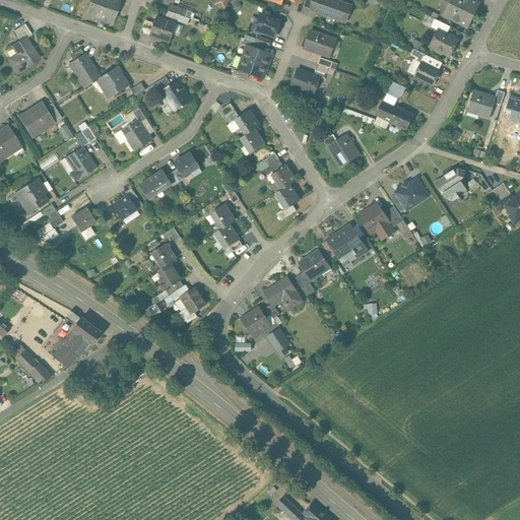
[(105,0),(89,0),(86,11),(92,13),(92,16),(99,18),(105,0)]
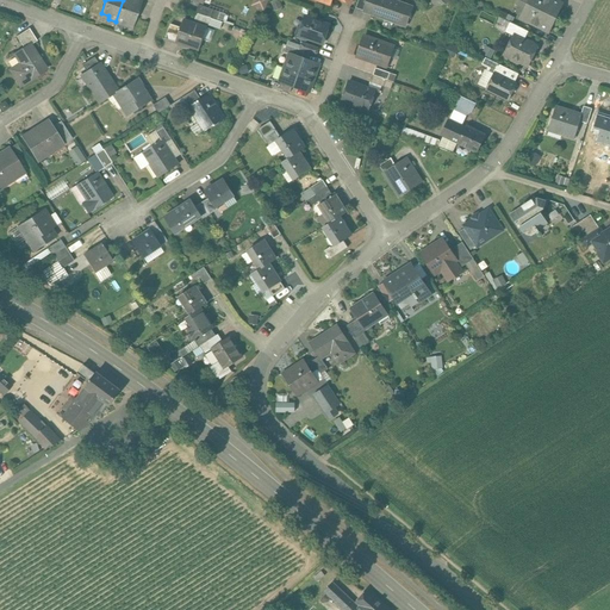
[(141,1),(137,0),(123,0),(116,22),(124,24),(125,22),(132,24),(141,1)]
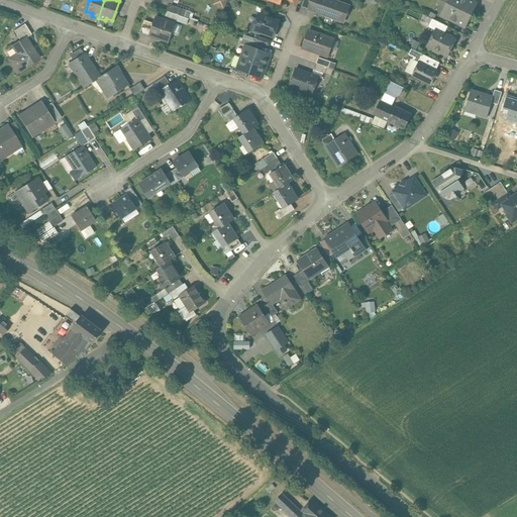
[(214,0),(213,5),(224,9),(227,0),(214,0)]
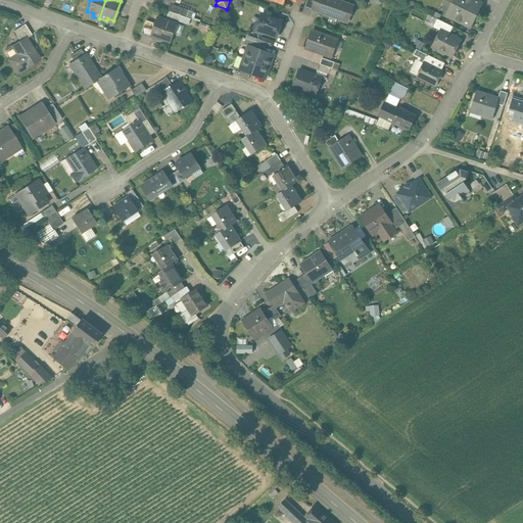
[(307,0),(305,7),(313,9),(316,0),(307,0)]
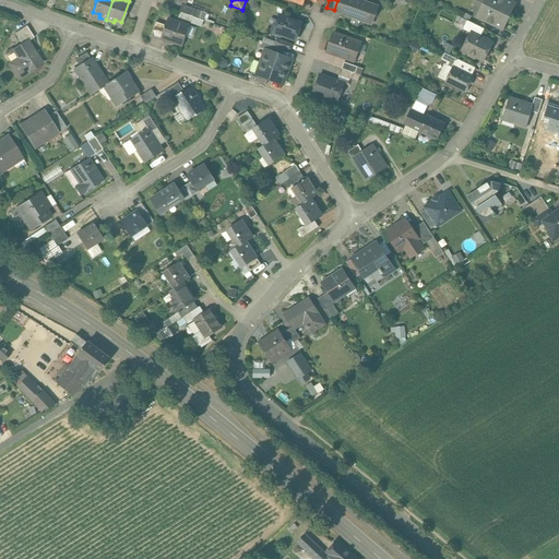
[(337,0),(334,10),(334,11),(342,13),(346,0),(337,0)]
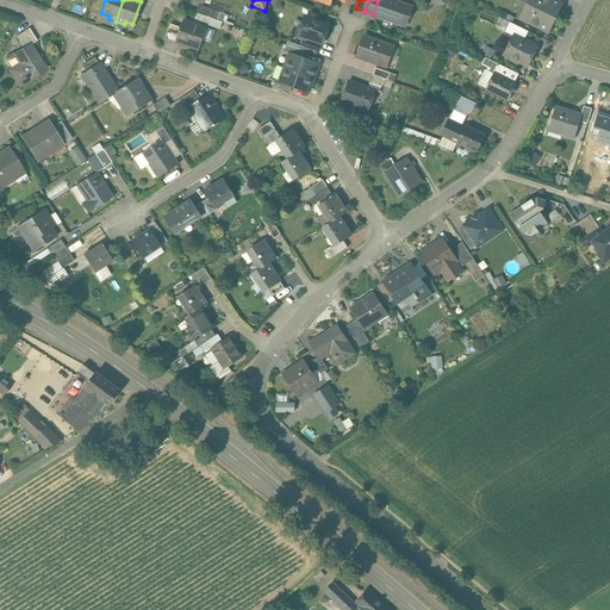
[(408,6),(391,0),(378,0),(373,14),(385,19),(381,26),(391,29),(393,22),(402,25),(408,6)]
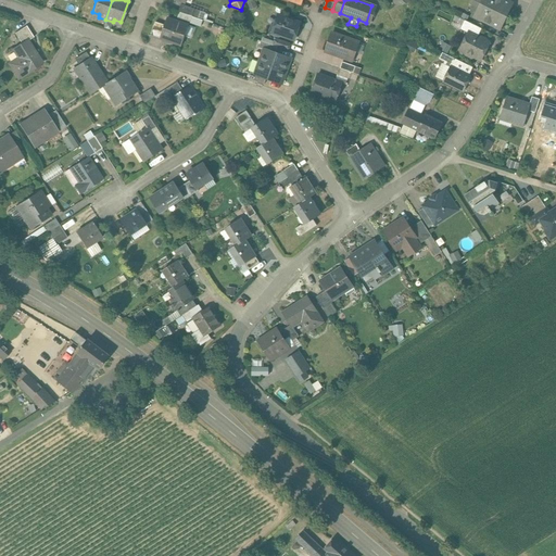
[(509,2),(505,0),(483,0),(481,4),(506,16),(510,7),(509,2)]
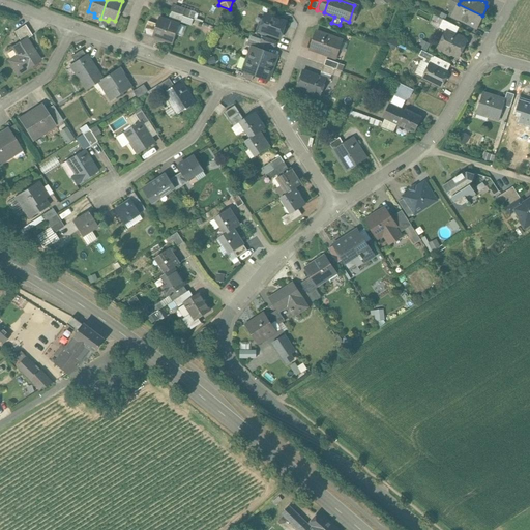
[(186,9),(173,4),(170,11),(183,17),(184,17),(186,9)]
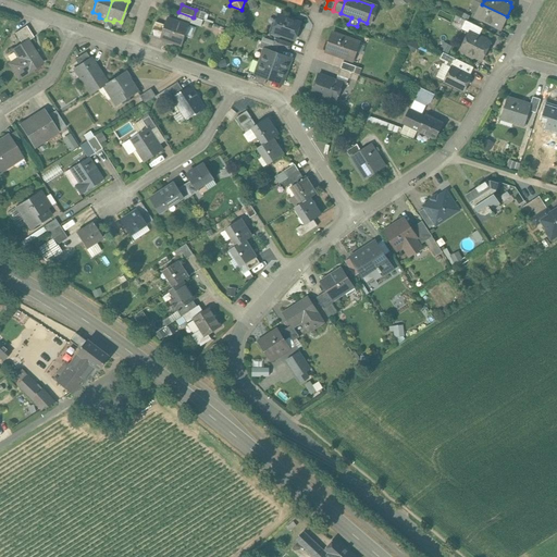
[(507,16),(482,4),(477,17),(497,27),(502,26),(507,16)]
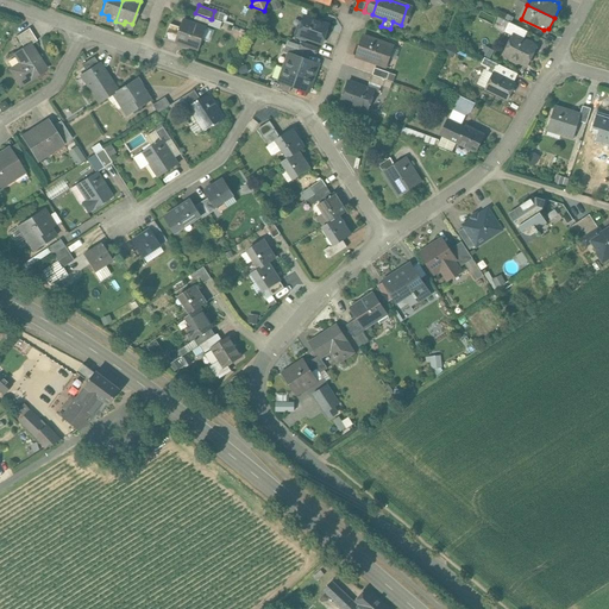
[(316,19),(314,20),(305,18),(302,26),(299,27),(296,35),(297,37),(305,39),(307,38),(322,44),(328,26),(321,24),(320,20),(316,19)]
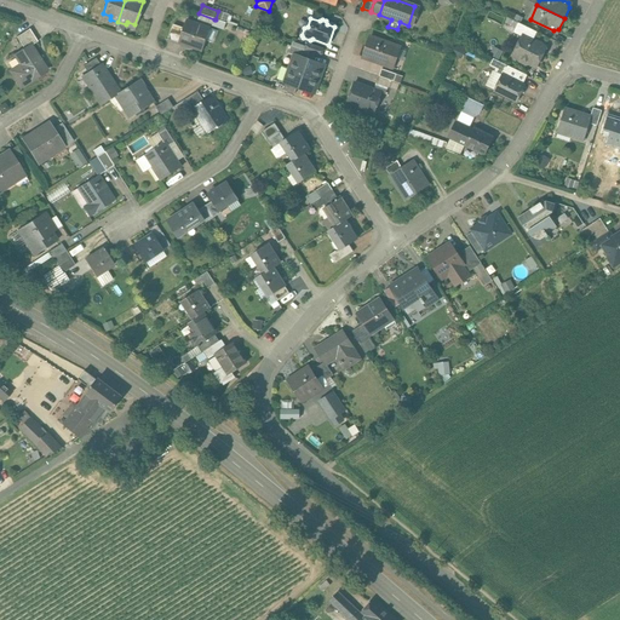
[(216,19),(214,19),(212,26),(224,29),(227,23),(216,19)]
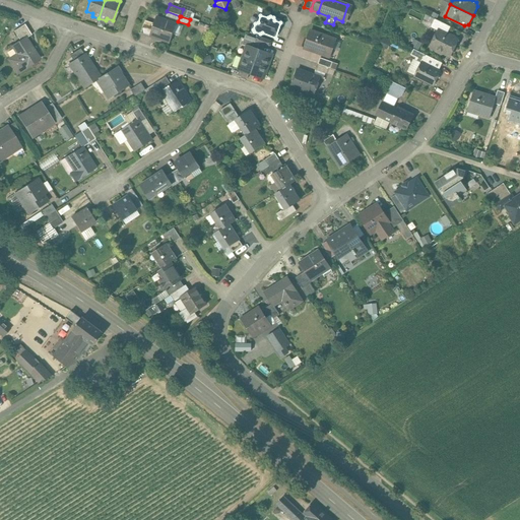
[(451,26),(435,19),(431,27),(438,31),(438,30),(447,35),(451,26)]
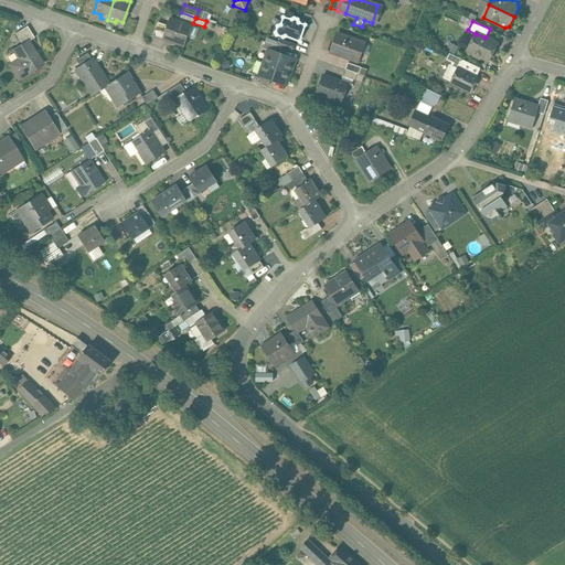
[(168,25),(158,22),(153,36),(162,40),(168,25)]
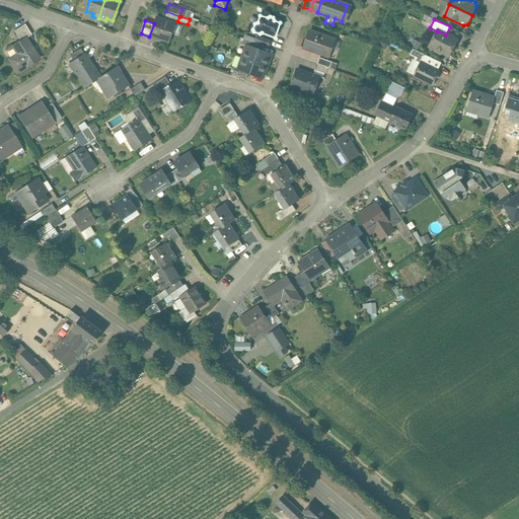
[(165,23),(157,20),(155,24),(154,23),(149,36),(169,44),(172,33),(170,33),(173,23),(166,20),(165,23)]
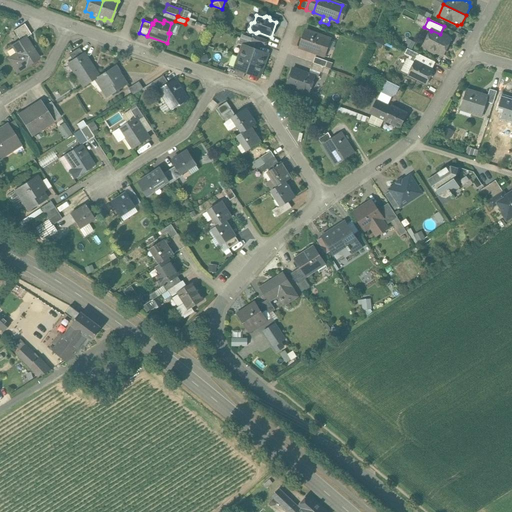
[(24,24),(14,31),(20,41),(26,38),(31,35),(24,24)]
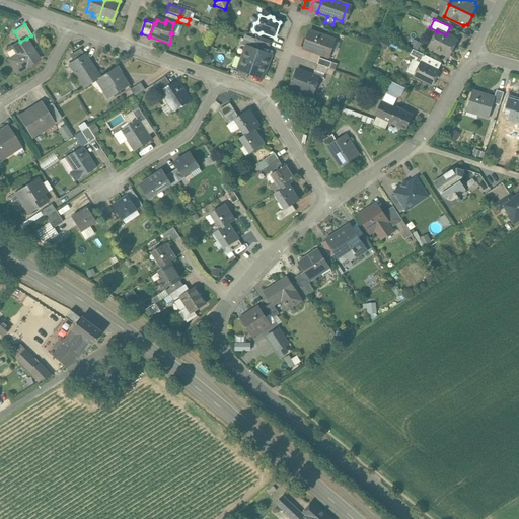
[(173,33),(180,34),(181,25),(175,24),(173,33)]
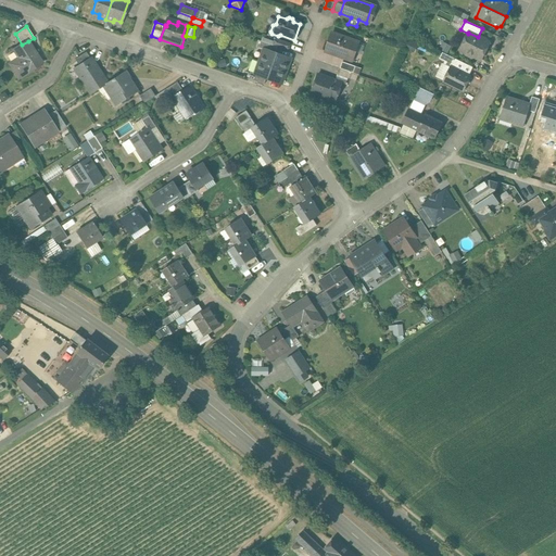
[(358,42),(332,33),(326,52),(352,62),(358,42)]
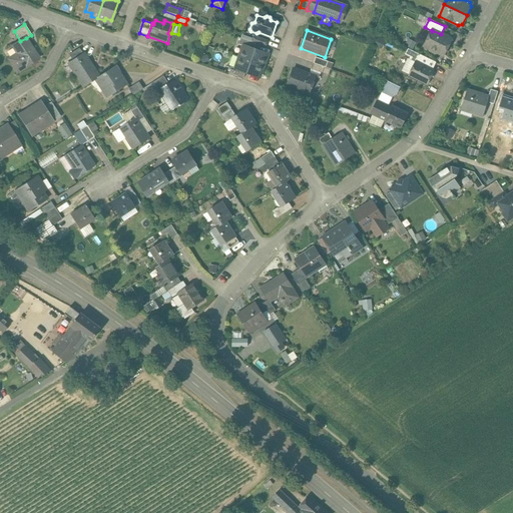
[(441,34),(432,30),(432,31),(425,46),(430,48),(431,50),(435,52),(437,51),(444,55),(452,40),(441,34)]
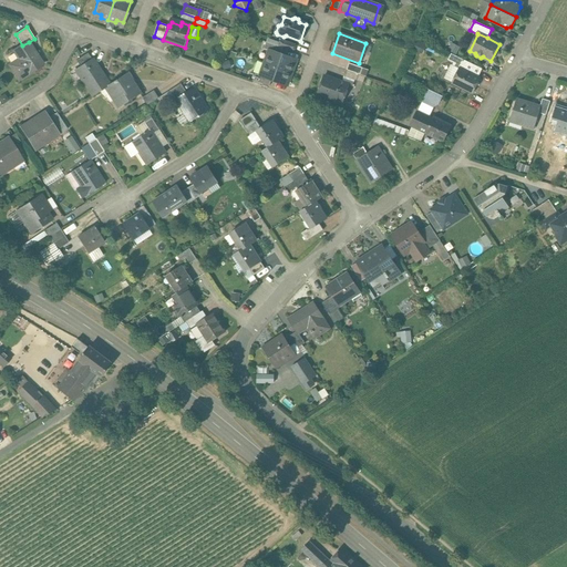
[(296,44),(281,40),(279,47),(284,48),(294,51),(296,44)]
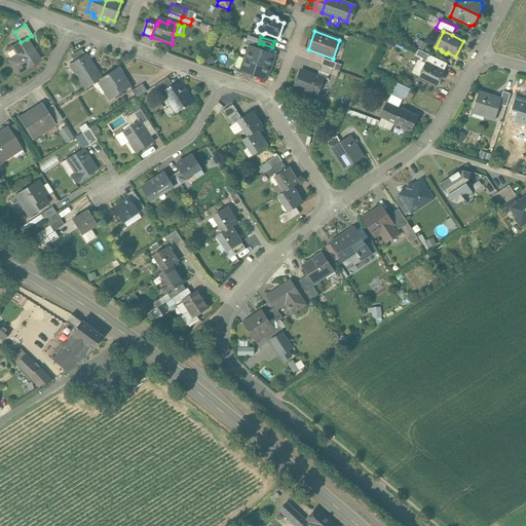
[(21,42),(12,47),(19,58),(10,63),(17,75),(40,60),(27,39),(21,42)]
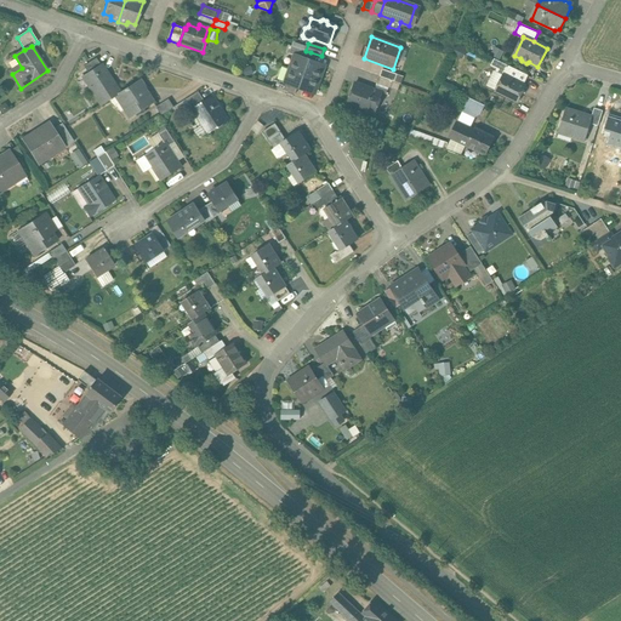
[(306,51),(292,46),(289,53),(295,56),(295,55),(308,60),(311,52),(306,51)]
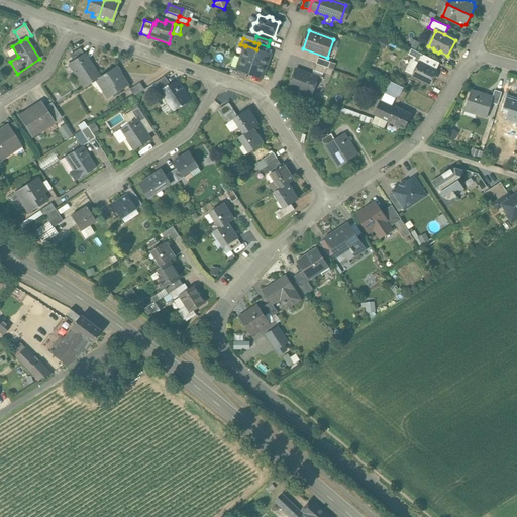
[(256,49),(245,45),(245,46),(241,58),(267,67),(271,55),(256,49)]
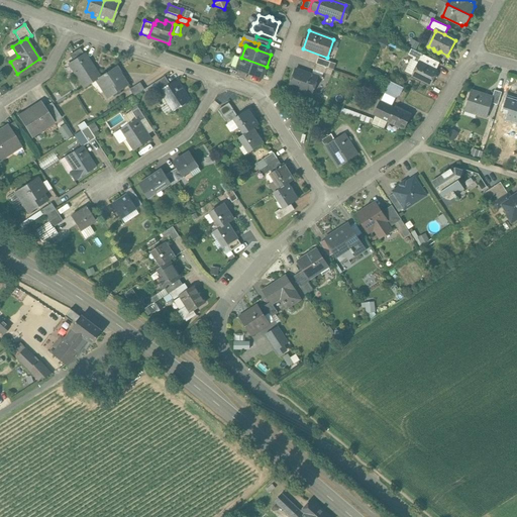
[(80,48),(70,56),(74,62),(84,55),(80,48)]
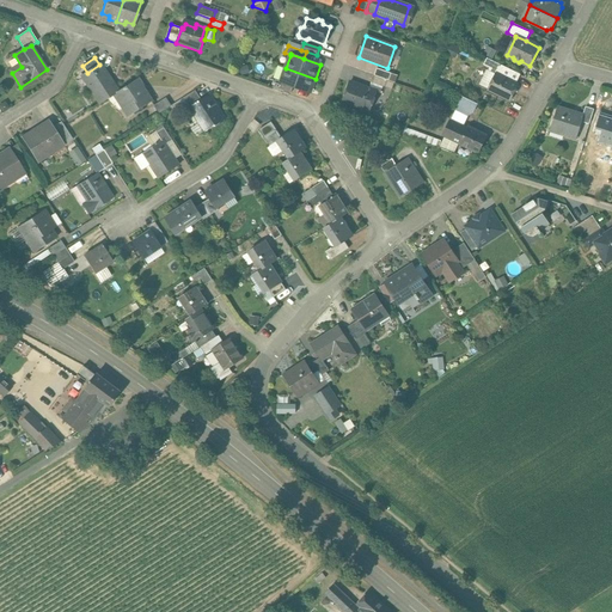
[(506,67),(488,59),(484,65),(490,68),(489,71),(502,77),(506,67)]
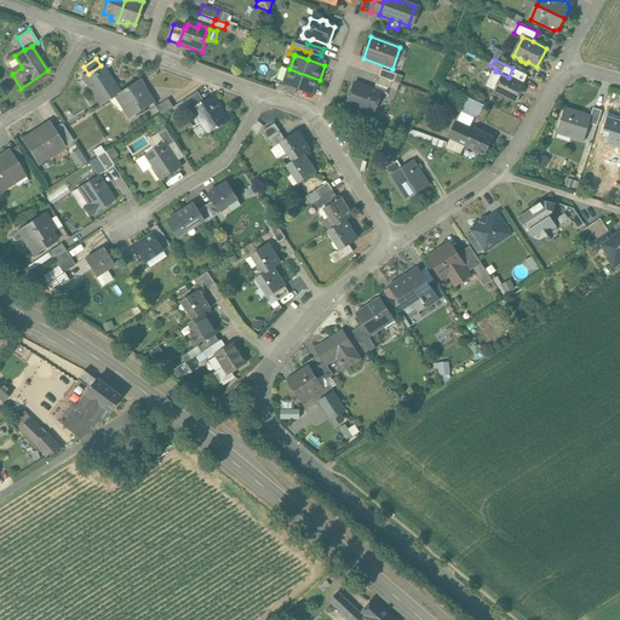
[(119,93),(101,65),(89,74),(82,76),(101,104),(115,96),(119,93)]
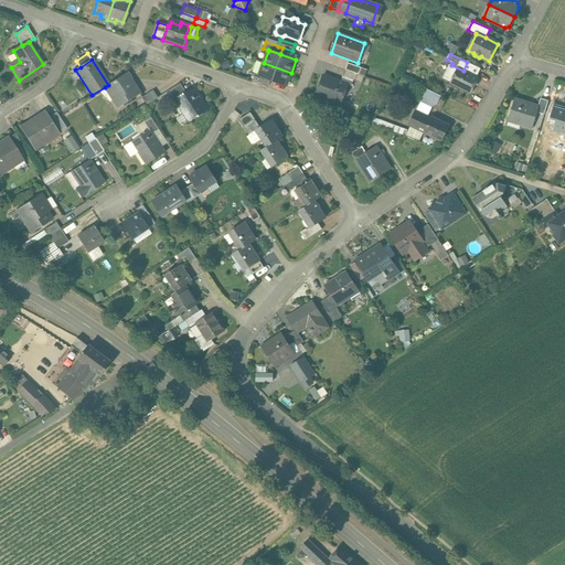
[(480,68),(467,62),(464,71),(477,77),(480,68)]
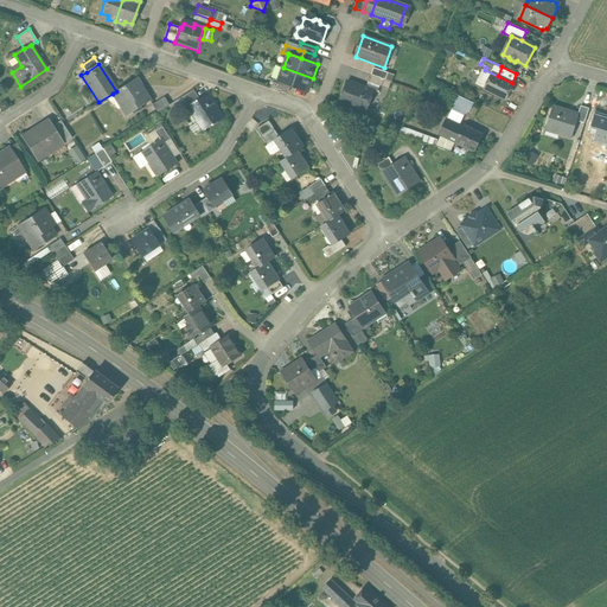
[(313,78),(283,68),(279,81),(279,82),(291,85),(308,91),(313,78)]
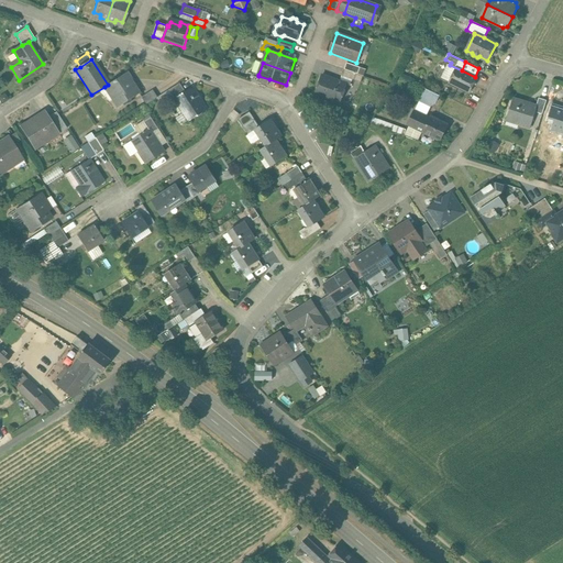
[(360,67),(346,63),(344,69),(357,74),(360,67)]
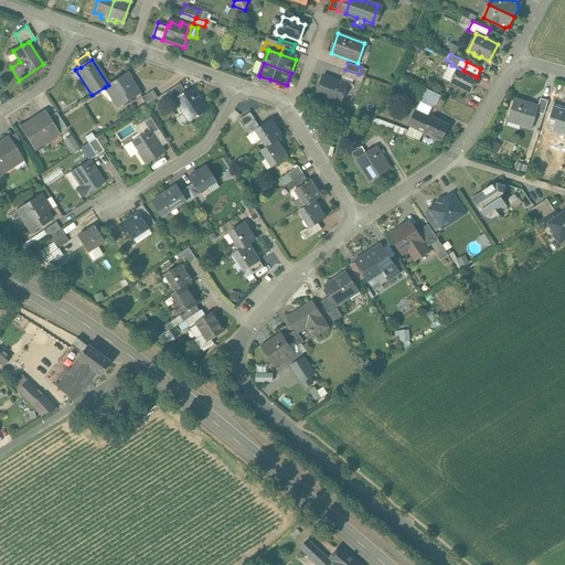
[(451,65),(450,65),(449,66),(450,66),(444,78),(450,82),(471,93),(479,78),(477,77),(464,71),(451,65)]
